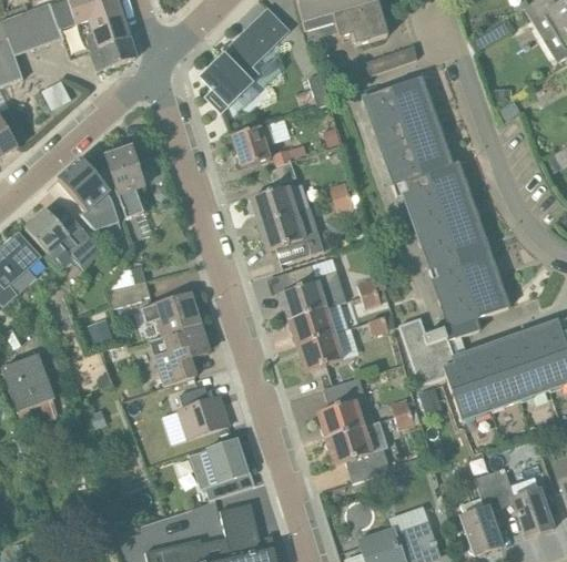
[(0,156),(18,145),(0,114),(0,85),(23,78),(14,54),(64,37),(58,20),(59,20),(52,1),(51,2),(50,0),(1,19),(7,36),(0,38),(0,156)]
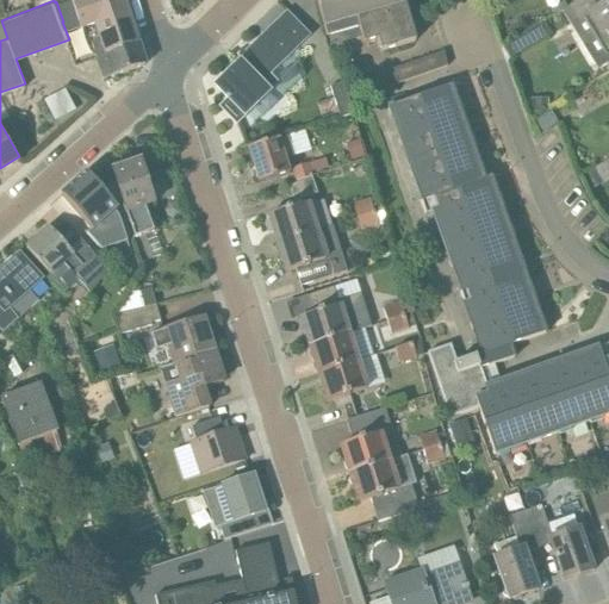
[(78,16),(80,16),(74,0),(60,0),(56,1),(63,22),(78,16)]
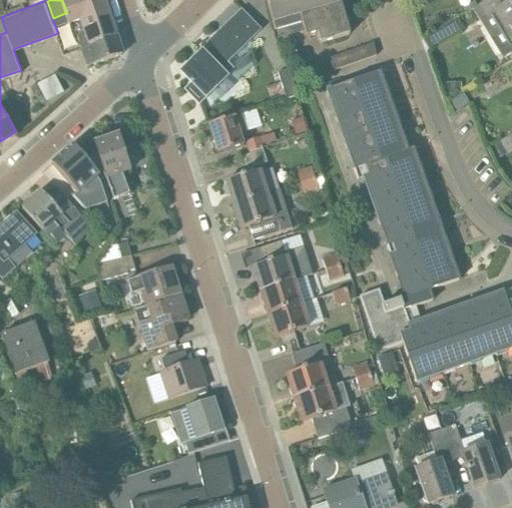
[(79,17),(79,16),(108,6),(106,0),(62,0),(67,13),(65,13),(68,21),(79,17)]
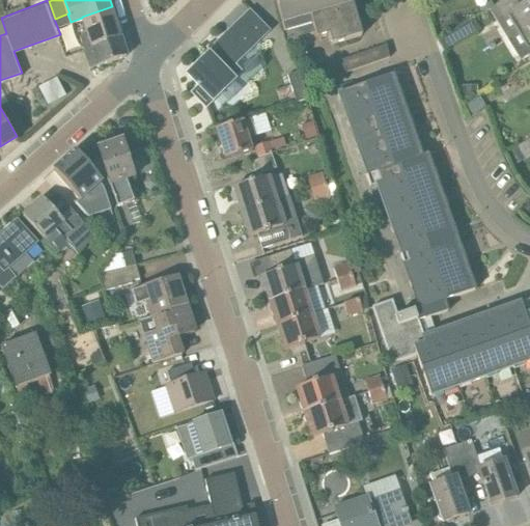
[(329,30),(332,40),(362,31),(353,0),(276,0),(286,36),(315,28),(317,34),(329,30)]
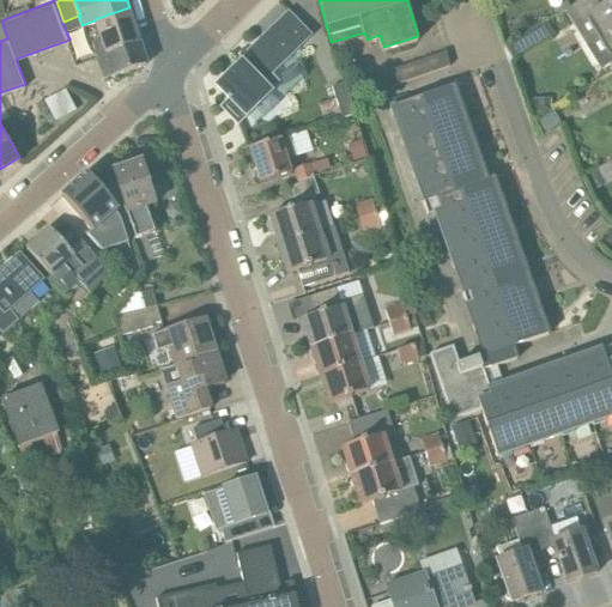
[(558,11),(565,6),(571,2),(570,0),(559,0),(555,2),(558,11)]
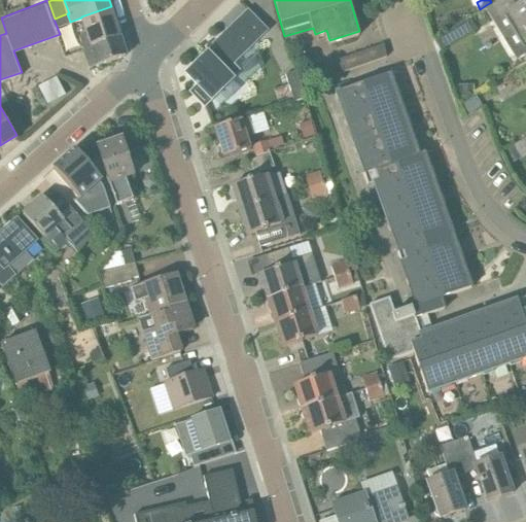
[(495,0),(502,12),(507,8),(525,38),(525,0),(495,0)]
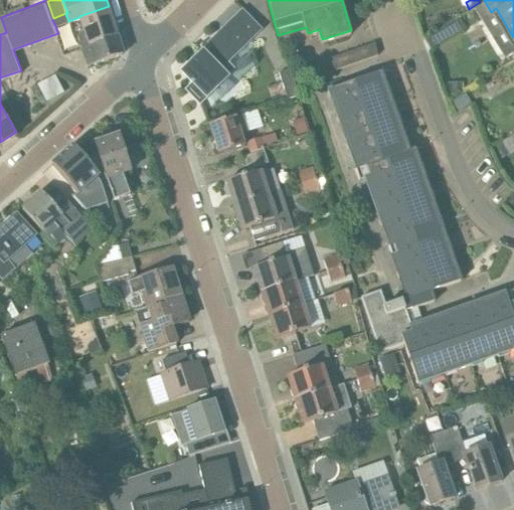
[(91,43),(117,33),(109,6),(79,16),(79,17),(84,30),(77,32),(81,45),(91,42),(91,43)]
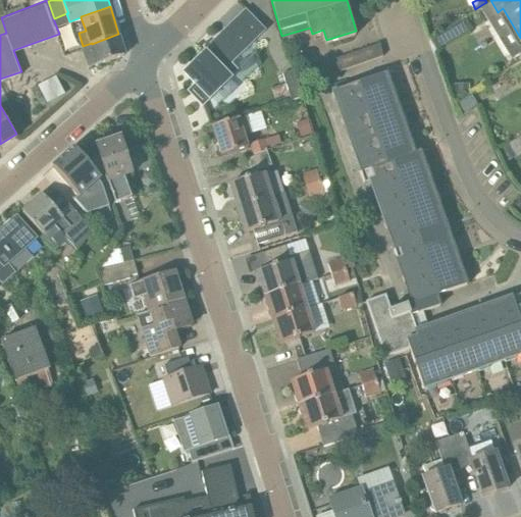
[(210,95),(233,71),(232,69),(237,64),(231,60),(265,27),(245,6),(211,39),(215,43),(207,51),(206,49),(186,69),(210,95)]
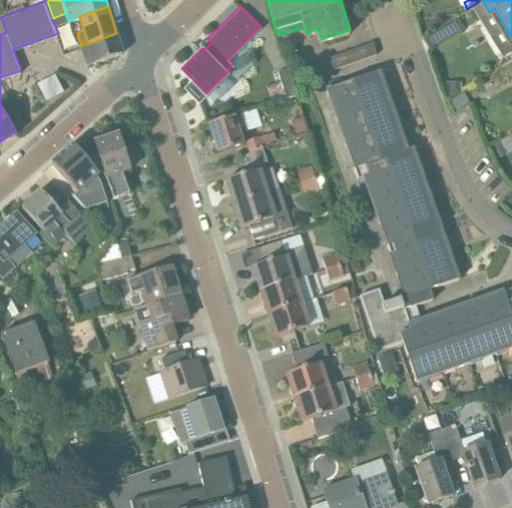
[(458,15),(424,35),(430,46),(465,25),(458,15)]
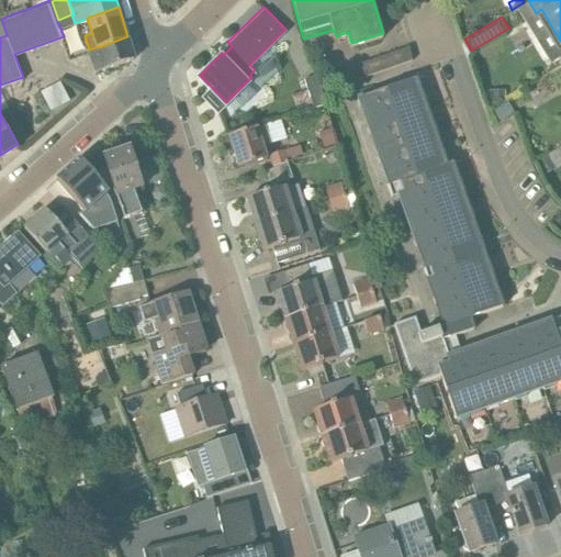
[(99,46),(89,49),(96,69),(133,57),(134,56),(134,55),(127,36),(99,47),(99,46)]
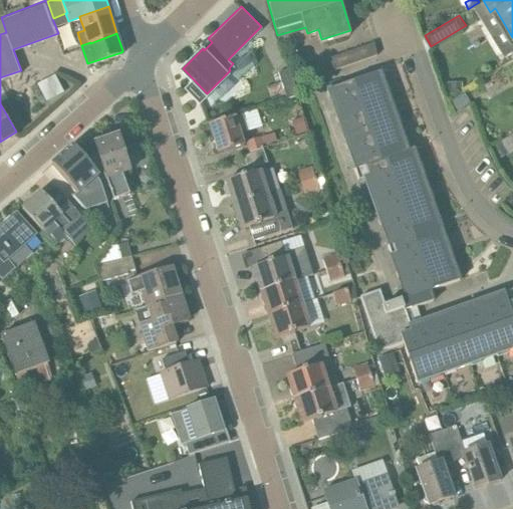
[(366,42),(370,54),(377,52),(374,39),(366,42)]
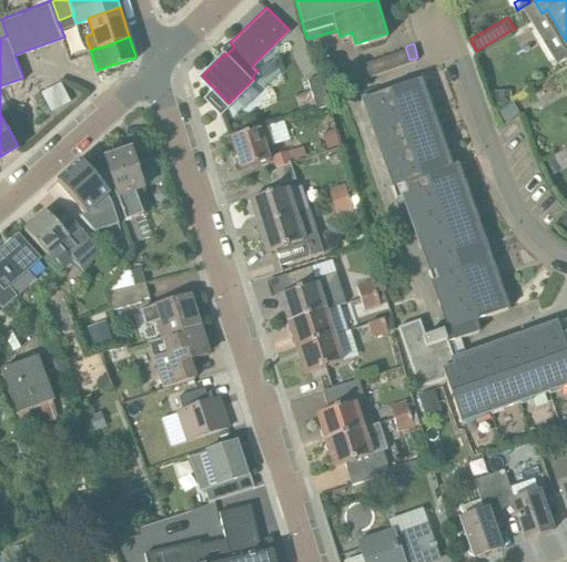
[(402,63),(409,60),(405,47),(397,49),(402,63)]
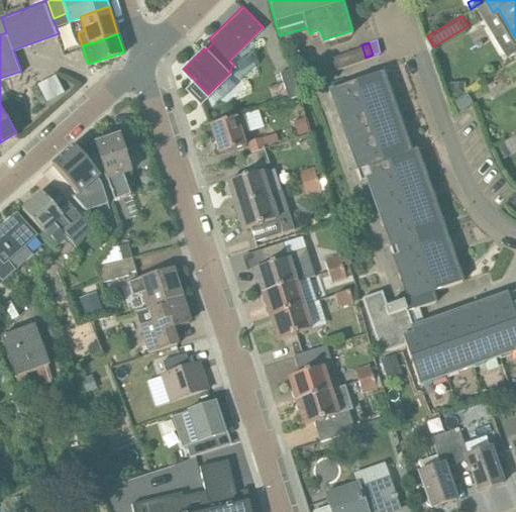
[(358,60),(366,58),(362,44),(354,47),(358,60)]
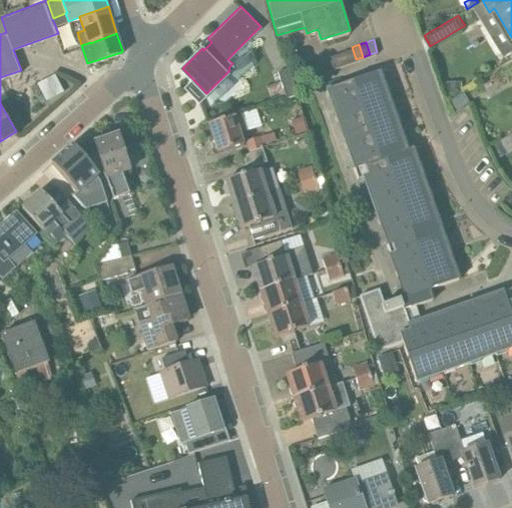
[(349,62),(356,59),(352,47),(345,49),(349,62)]
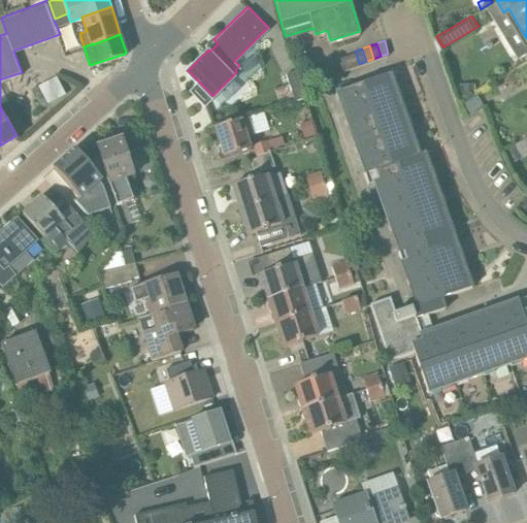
[(352,66),(359,64),(355,51),(348,54),(352,66)]
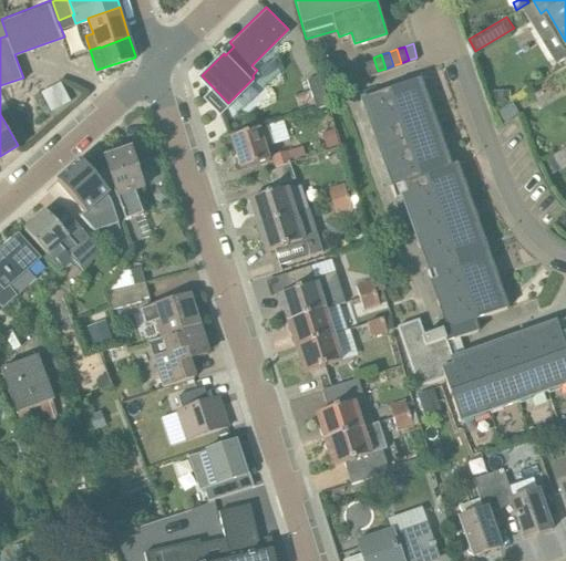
[(370,74),(378,71),(373,58),(364,61),(370,74)]
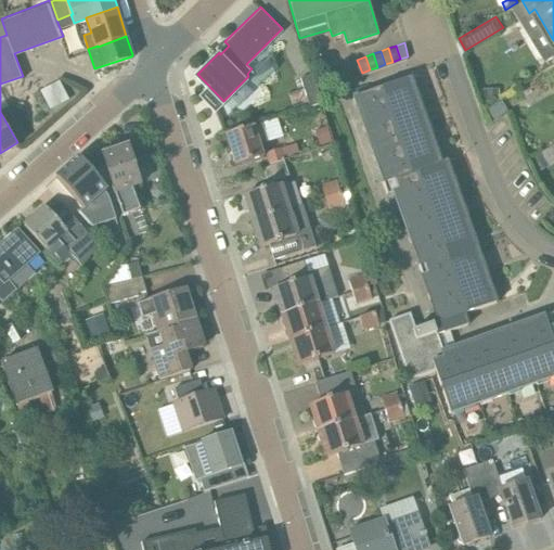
[(318,68),(300,74),(311,104),(327,99),(318,68)]
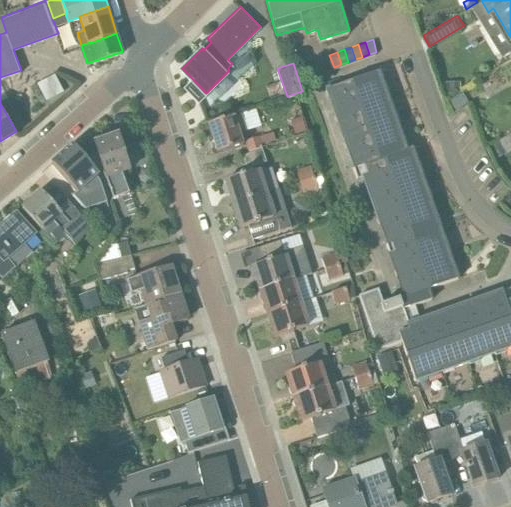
[(510,297),(506,299),(502,288),(492,292),(494,297),(478,303),(476,297),(466,301),(468,306),(452,312),(450,306),(439,310),(442,316),(426,321),(424,315),(413,319),(416,325),(411,326),(404,306),(414,302),(414,303),(432,296),(429,286),(458,276),(413,144),(407,146),(380,68),(326,87),(330,98),(336,96),(341,111),(335,113),(339,124),(345,122),(350,137),(344,139),(348,150),(354,148),(363,174),(369,172),(374,187),(368,189),(372,200),(378,198),(383,213),(377,215),(381,226),(387,224),(392,239),(386,241),(390,252),(396,250),(401,265),(395,267),(399,278),(405,276),(410,291),(383,300),(379,285),(359,292),(379,346),(402,338),(416,379),(510,344),(510,297)]
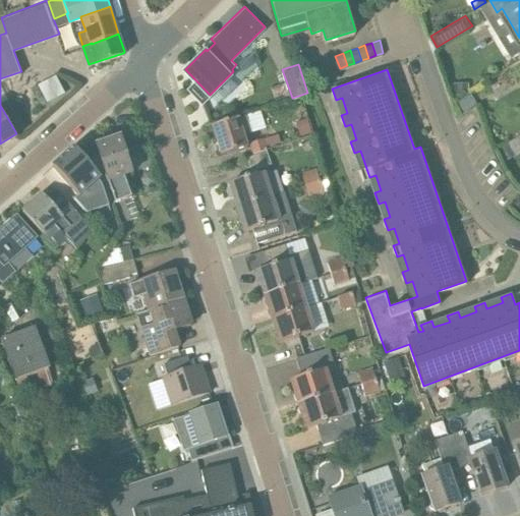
[(54,97),(72,89),(63,70),(45,79),(54,97)]
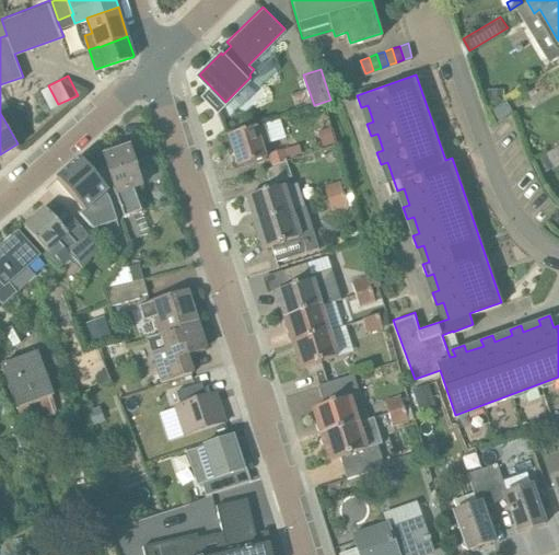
[(485,97),(504,94),(504,85),(485,85),(485,97)]
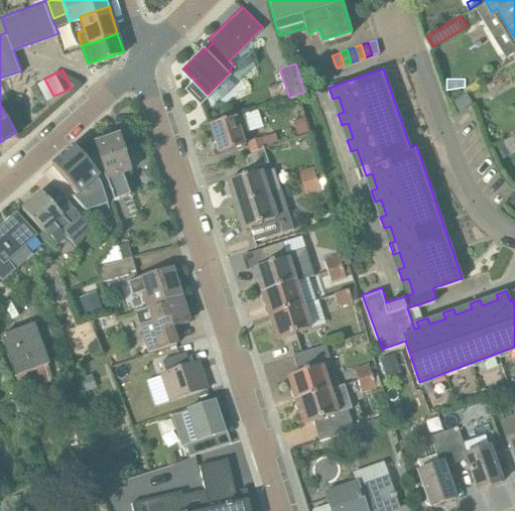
[(457,109),(472,99),(467,86),(451,96),(457,109)]
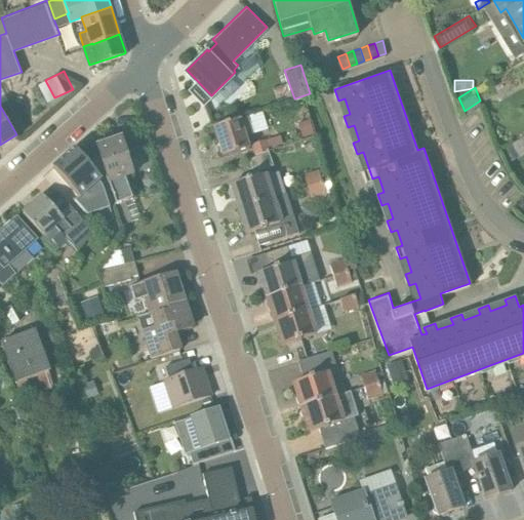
[(311,113),(297,117),(303,135),(316,132),(311,113)]
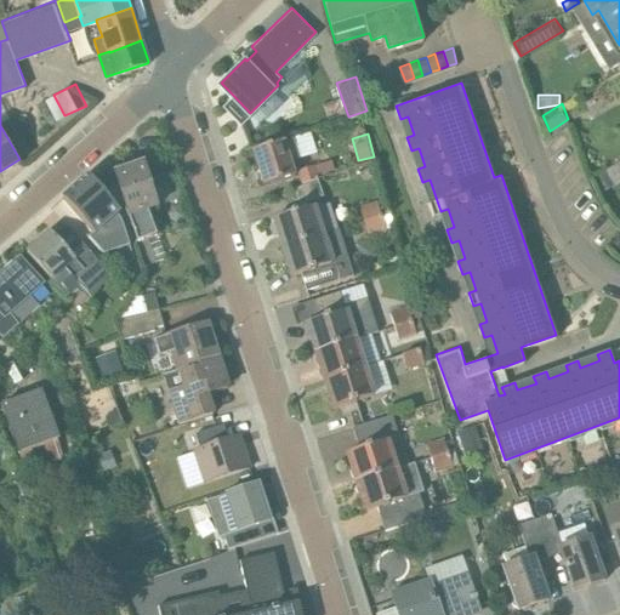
[(265,182),(296,172),(285,136),(254,147),(265,182)]
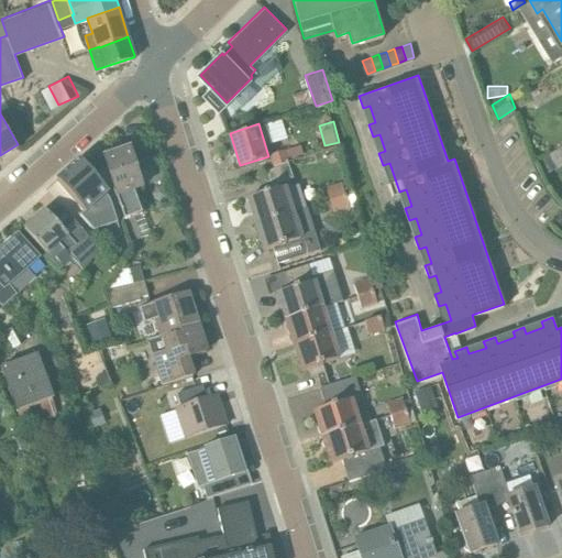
[(132,143),(103,152),(113,184),(124,216),(143,210),(134,186),(166,176),(158,152),(136,159),(132,143)]
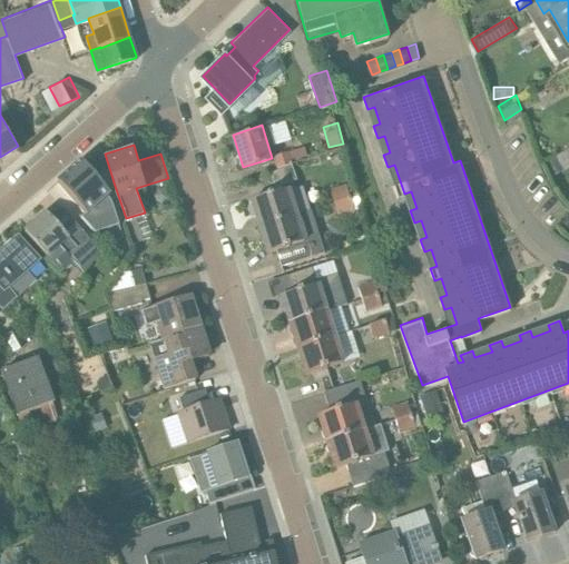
[(568,145),(556,152),(565,167),(568,164),(568,145)]
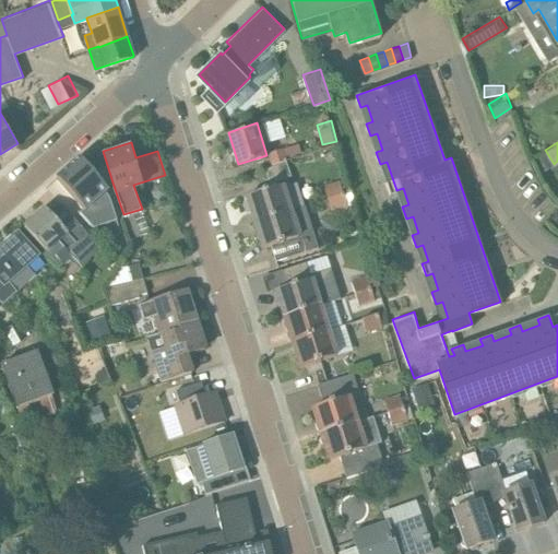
[(273,162),(288,156),(285,145),(269,150),(273,162)]
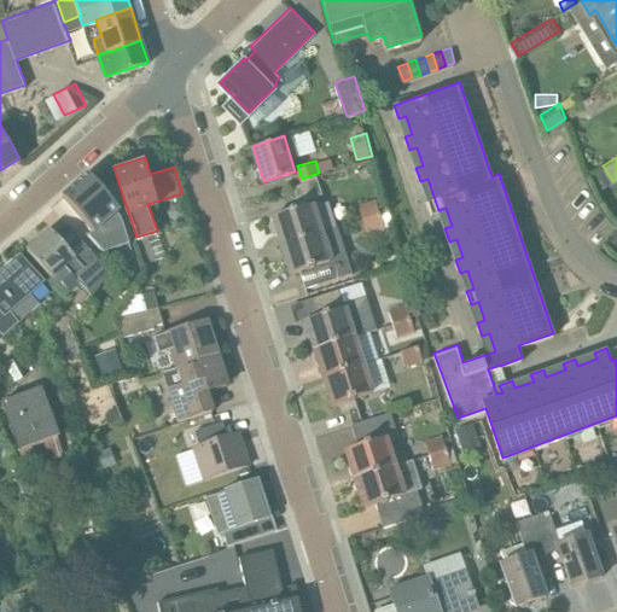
[(612,181),(603,165),(591,173),(600,188),(612,181)]
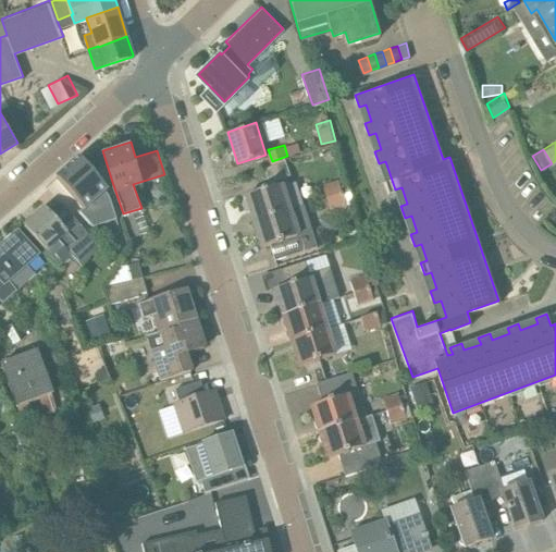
[(79,155),(57,174),(86,207),(93,201),(110,220),(119,212),(109,187),(101,179),(90,167),(79,155)]
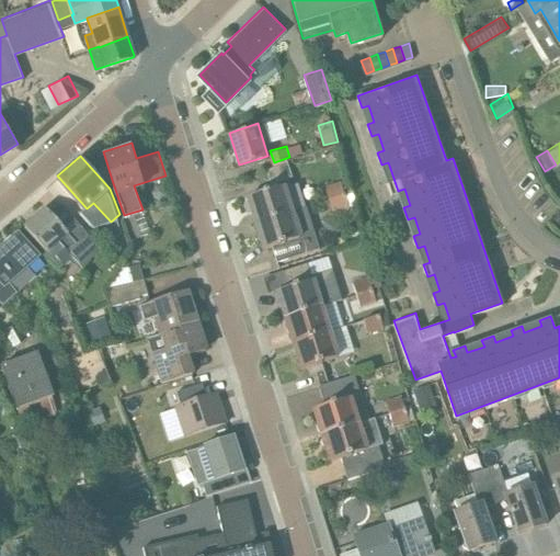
[(256,220),(294,208),(286,182),(295,179),(290,167),(292,166),(289,157),(274,162),(274,165),(266,167),(272,186),(269,188),(267,186),(263,188),(263,190),(248,194),(256,220)]
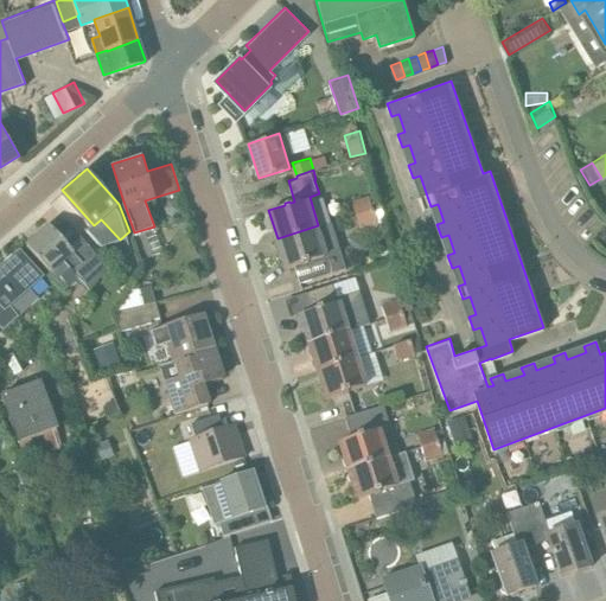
[(356,212),(374,208),(369,192),(351,198),(356,212)]
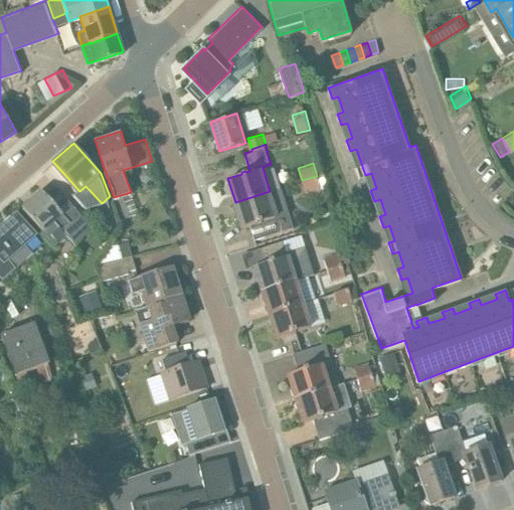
[(317,176),(302,180),(306,192),(321,188),(317,176)]
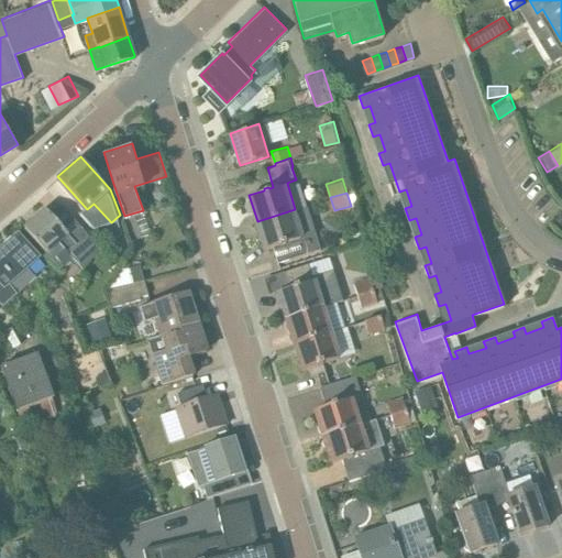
[(274,244),(279,258),(321,244),(309,206),(295,209),(257,221),(265,247),(274,244)]
